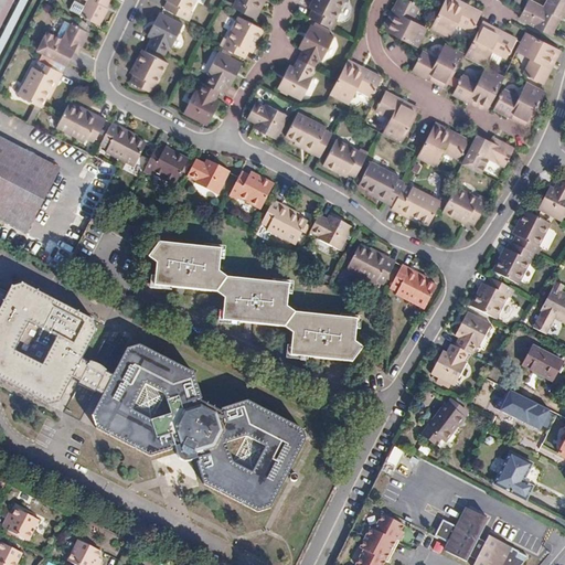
[(71,8),(82,13),(85,6),(75,0),(71,8)]
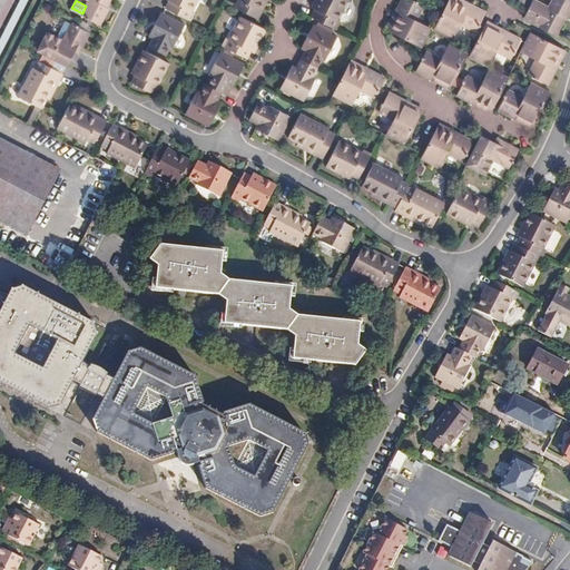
[(88,0),(86,6),(82,13),(101,23),(109,8),(105,6),(107,0),(88,0)]
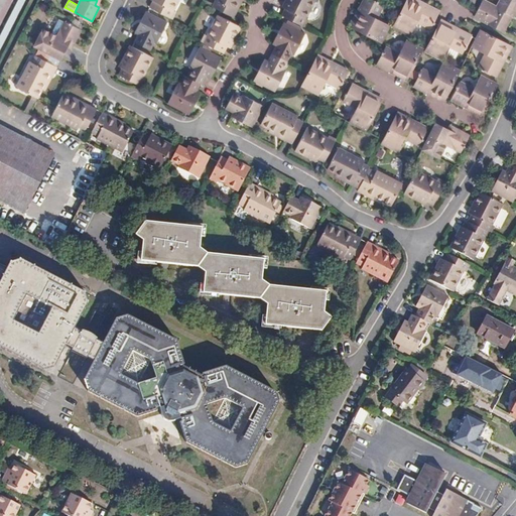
[(154,0),(150,8),(174,20),(178,12),(176,11),(181,0),(154,0)]
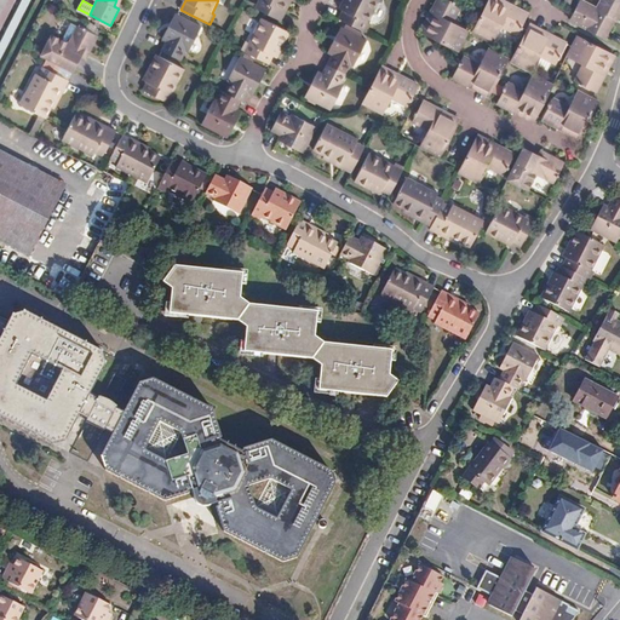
[(258,0),(260,1),(256,9),(283,22),(287,15),(285,13),(291,0),(258,0)]
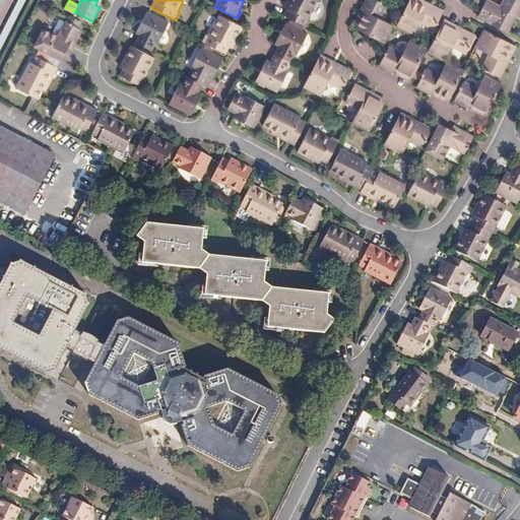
[(291,4),(285,16),(309,28),(313,21),(310,20),(320,0),(289,0),(288,2),(291,4)]
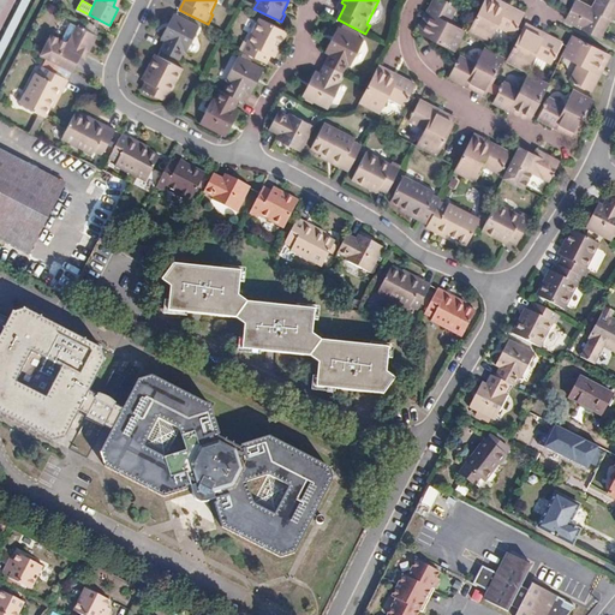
[(433,13),(422,33),(454,49),(465,30),(448,22),(457,5),(447,0),(433,0),(428,11),(433,13)]
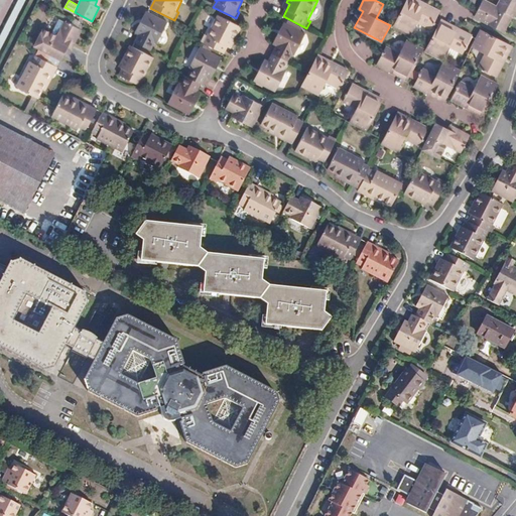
[(409,0),(405,0),(393,26),(409,35),(416,21),(430,28),(439,11),(425,3),(423,7),(409,0)]
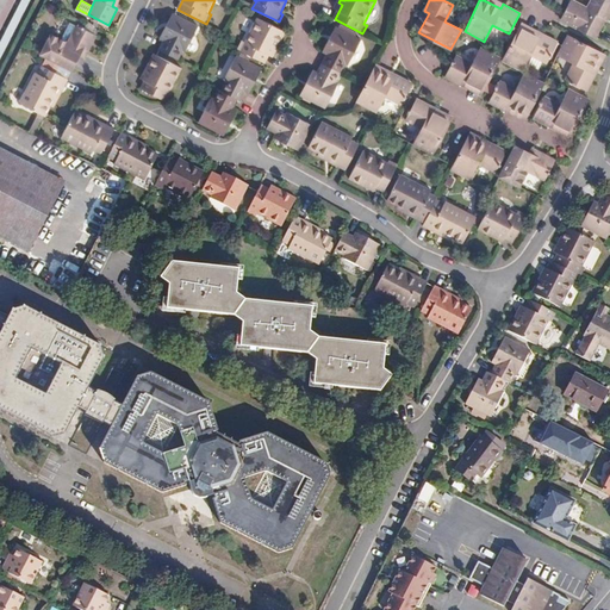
[(573,0),(571,0),(561,19),(592,35),(603,16),(608,18),(609,12),(609,0),(590,0),(587,7),(573,0)]
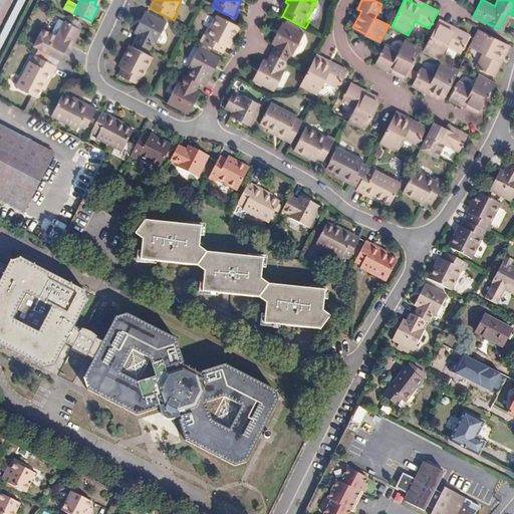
[(352,27),(361,11),(357,9),(349,25),(352,27)]
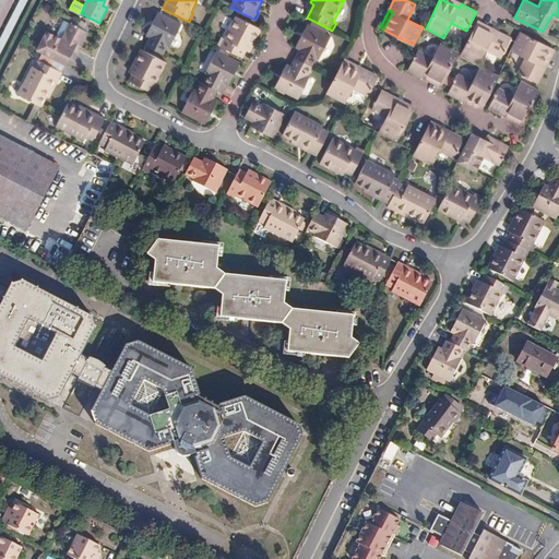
[(151,37),(146,45),(165,55),(168,47),(170,48),(183,24),(159,12),(147,35),(151,37)]
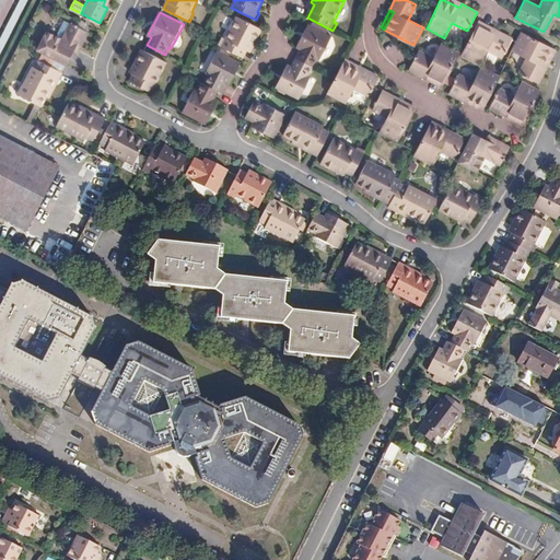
[(548,34),(558,16),(553,14),(544,32),(548,34)]
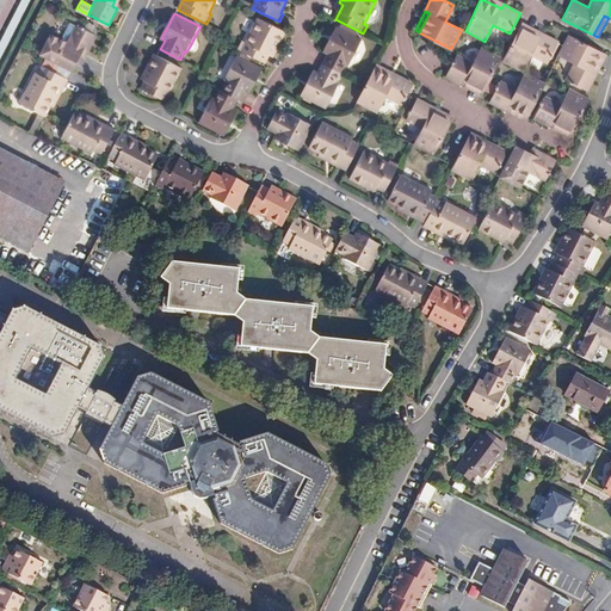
[(244,41),(239,50),(266,65),(275,50),(278,53),(288,34),(259,19),(259,18),(247,42),(244,41)]
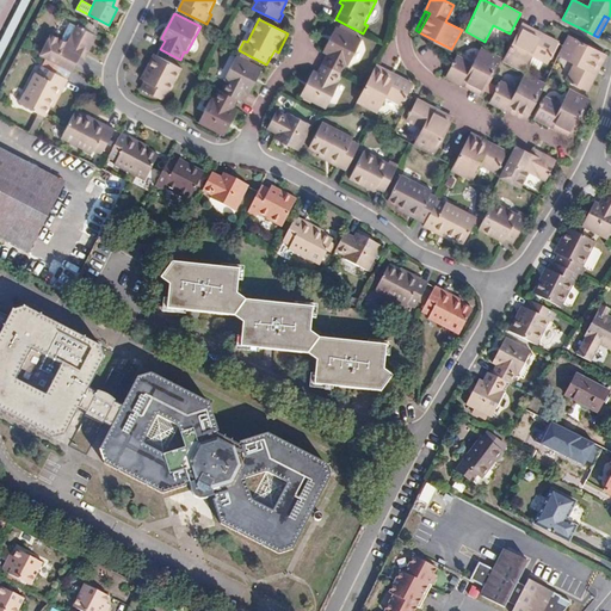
[(539,37),(541,34),(523,23),(520,28),(539,37)]
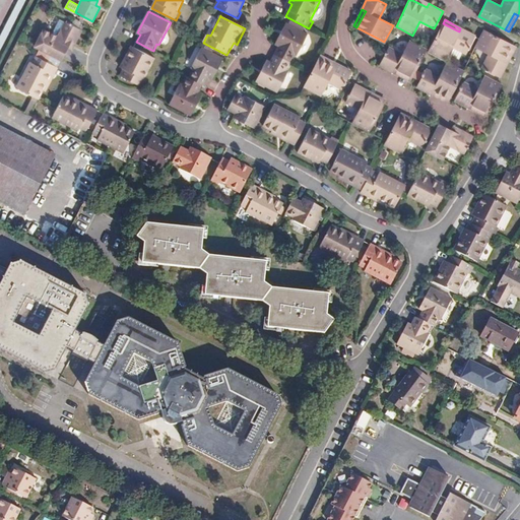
[(75,44),(83,29),(66,20),(59,35),(45,27),(36,45),(38,46),(42,48),(62,58),(63,59),(69,46),(72,42),(75,44)]
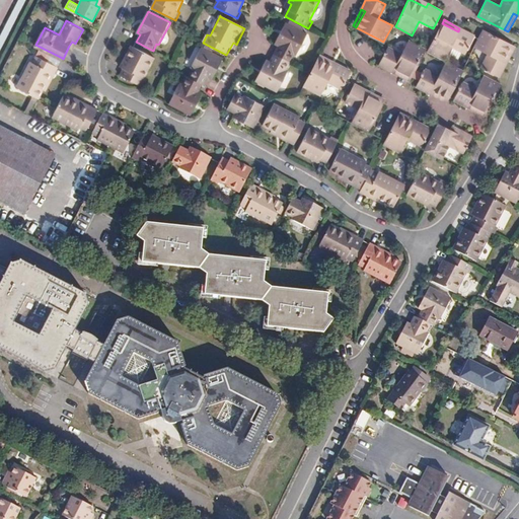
[(279,47),(275,55),(291,63),(295,56),(298,57),(308,34),(287,23),(276,46),(279,47)]
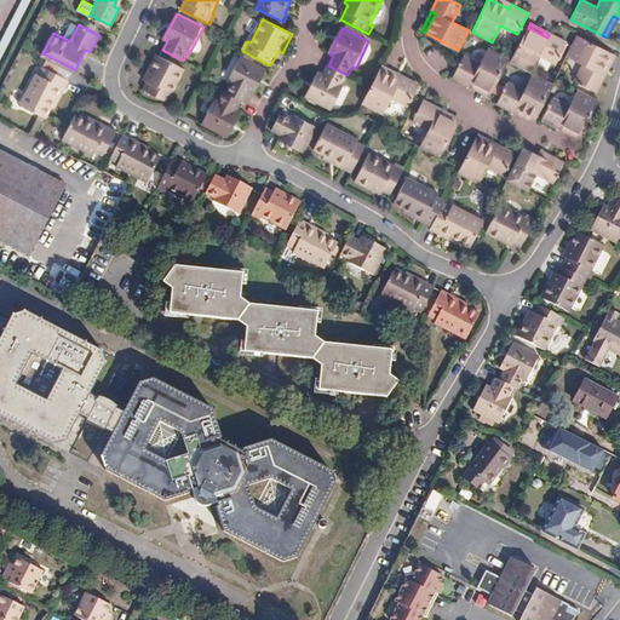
[(528,28),(511,61),(530,72),(540,55),(555,63),(566,42),(549,34),(547,38),(528,28)]
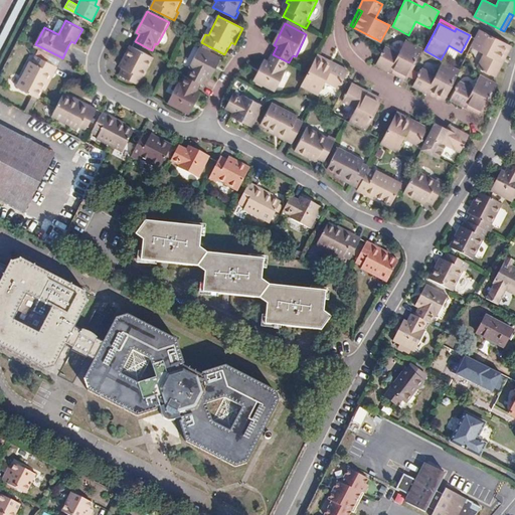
[(479,30),(471,45),(485,52),(478,65),(495,74),(502,61),(498,59),(507,43),(479,30)]
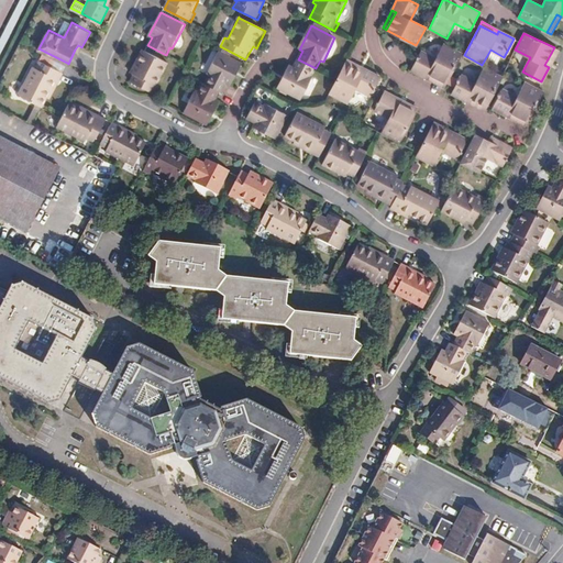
[(420,51),(411,69),(426,77),(428,74),(446,84),(462,53),(443,43),(435,58),(420,51)]
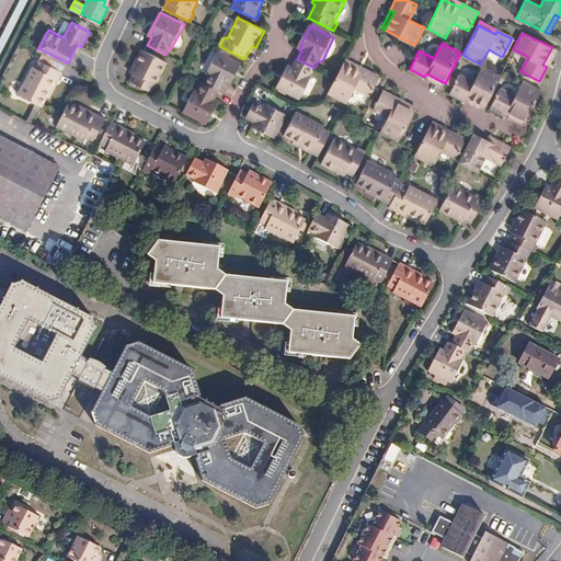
[(547,67),(556,49),(552,47),(542,65),(547,67)]
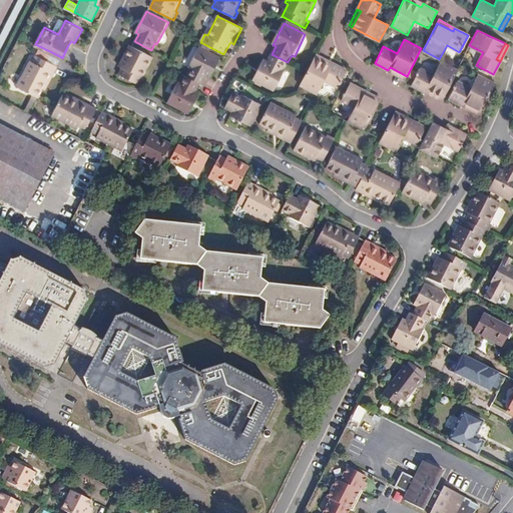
[(125,61),(119,74),(142,86),(146,79),(143,78),(153,58),(130,45),(122,59),(125,61)]
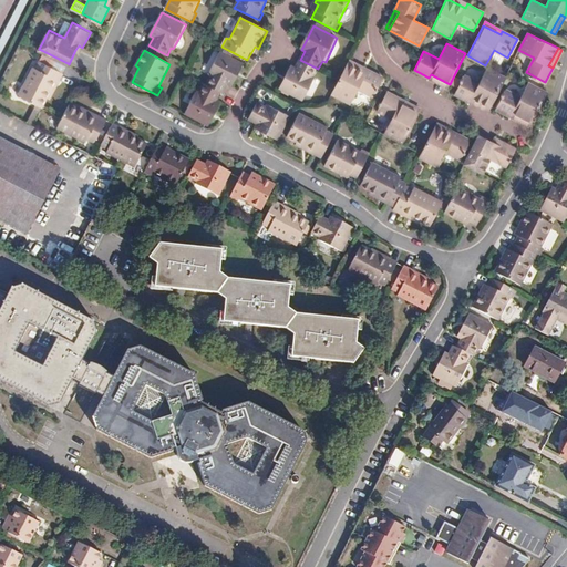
[(63,72),(68,63),(45,52),(38,68),(34,66),(20,95),(44,107),(53,92),(48,90),(53,78),(59,80),(61,81),(65,73),(63,72)]
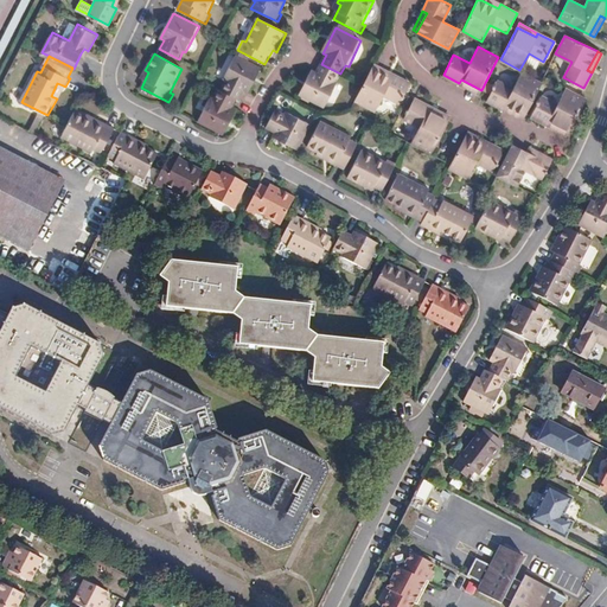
[(248,94),(262,69),(237,56),(223,81),(225,82),(221,91),(237,100),(241,101),(244,93),(248,94)]
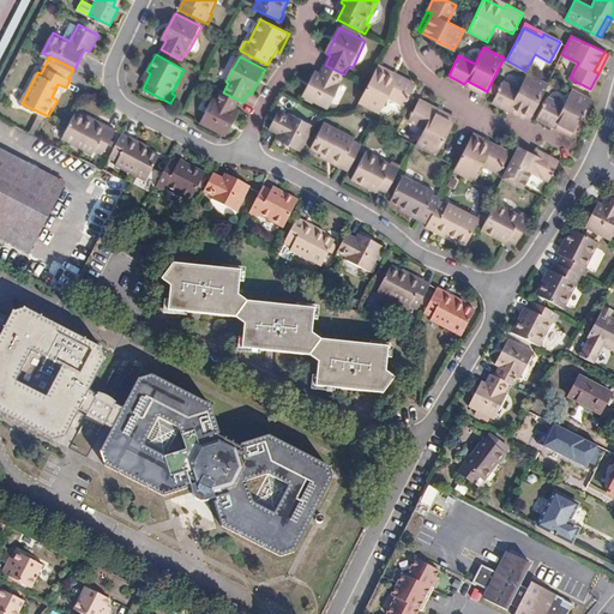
[(341,84),(344,74),(325,65),(320,73),(317,71),(304,97),(329,110),(343,85),(341,84)]
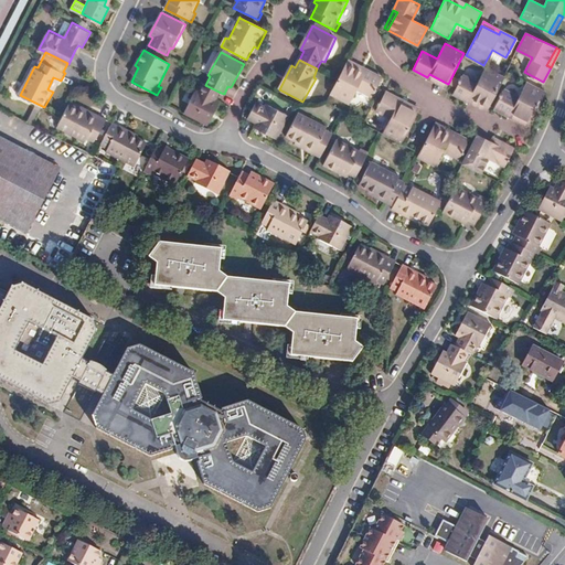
[(365,68),(348,60),(347,63),(364,72),(365,68)]
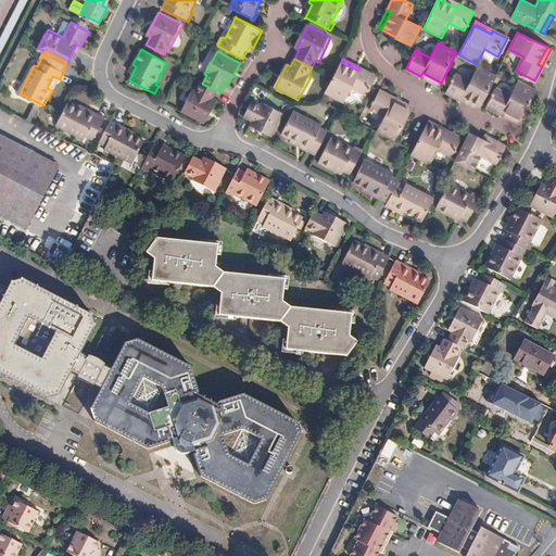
[(365,93),(375,75),(359,67),(358,71),(341,62),(326,92),(343,101),(351,86),(365,93)]
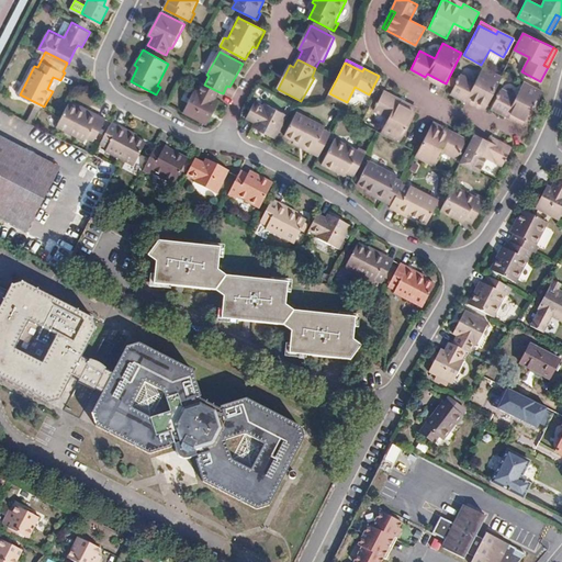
[(460,74),(451,92),(467,101),(468,97),(485,105),(501,76),(483,66),(475,81),(460,74)]
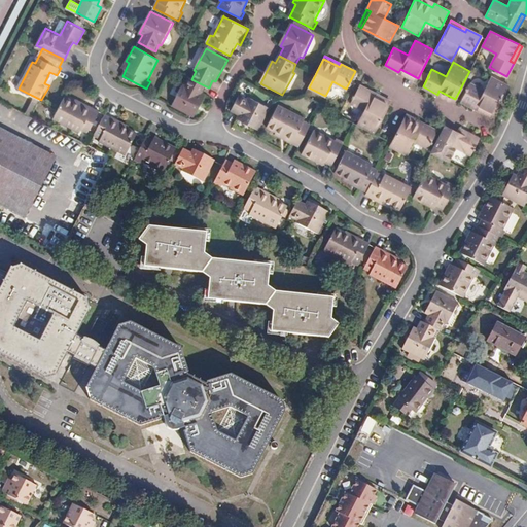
[(418,78),(400,69),(398,72),(416,81),(418,78)]
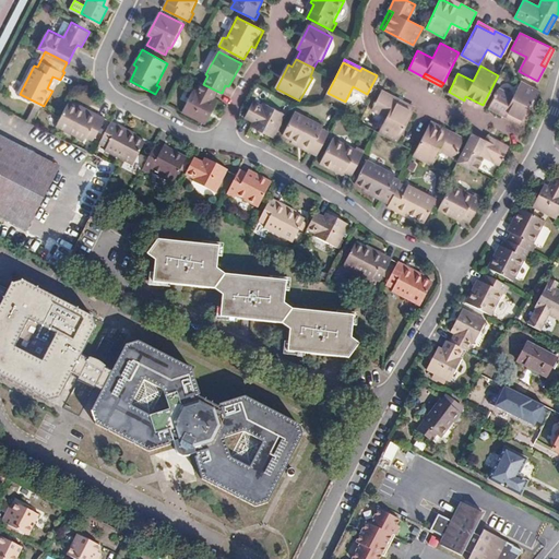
[(52,91),(58,79),(52,76),(47,88),(52,91)]
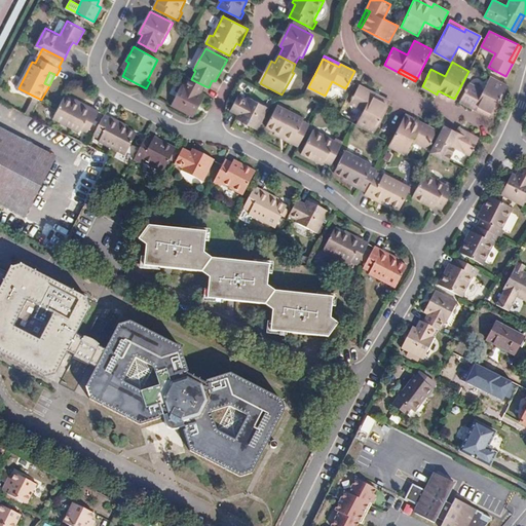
[(470,83),(460,101),(475,108),(477,105),(493,113),(508,84),(490,75),(483,89),(470,83)]
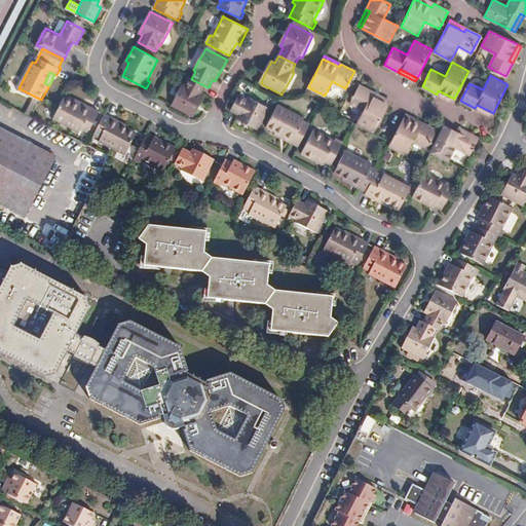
[(184,83),(172,106),(193,117),(194,117),(205,95),(202,94),(205,86),(191,79),(189,77),(185,84),(184,83)]
